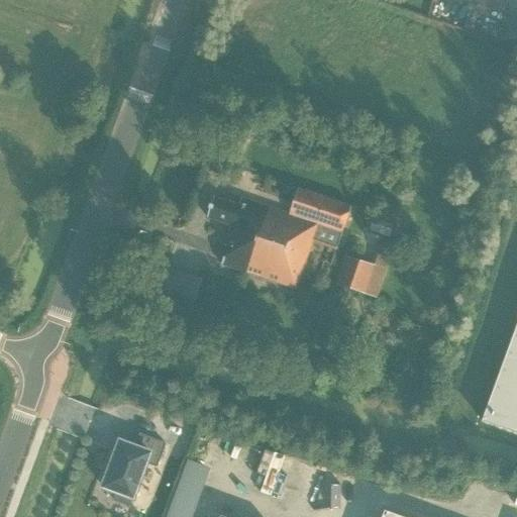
[(351,207),(298,189),(289,214),(240,197),(237,205),(214,197),(207,217),(231,226),(224,245),(227,246),(221,264),(296,289),(312,241),(335,248),(340,234),(341,234),(351,207)]
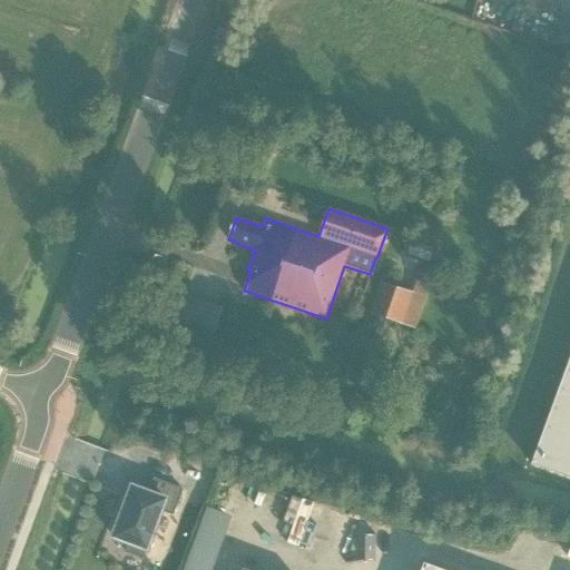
[(433,248),(410,241),(405,254),(429,262),(433,248)]
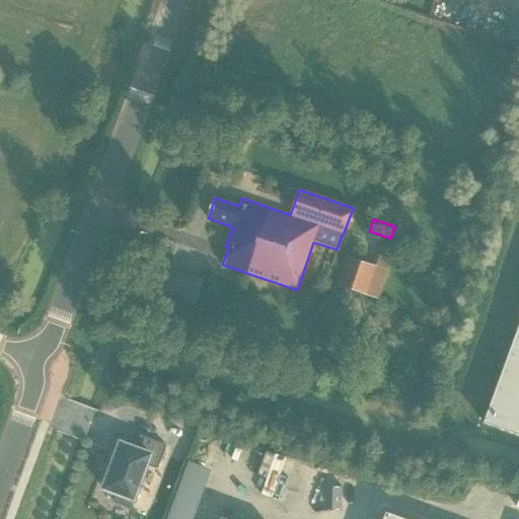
[(381,249),(375,247),(369,266),(362,263),(346,257),(337,286),(378,299),(392,253),(381,249)]
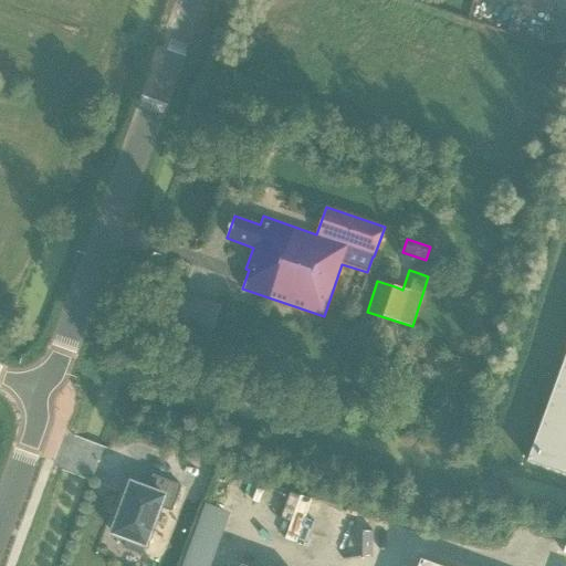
[(565,357),(528,461),(565,474),(565,357)]
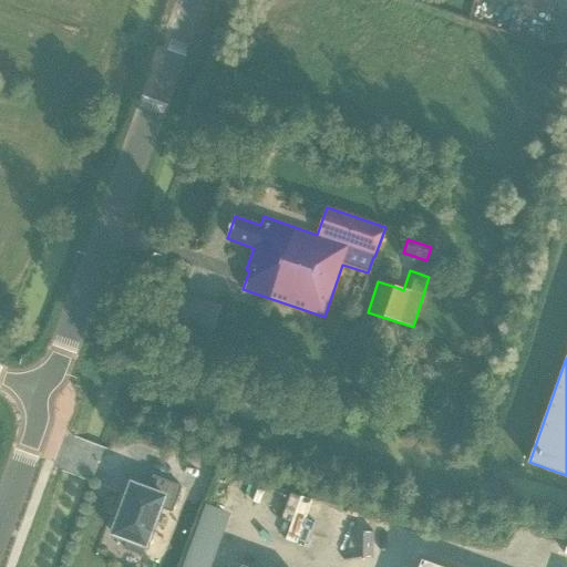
[(132,484),(113,535),(129,540),(125,548),(142,555),(145,546),(147,547),(162,508),(172,512),(182,486),(154,476),(148,491),(132,484)]
